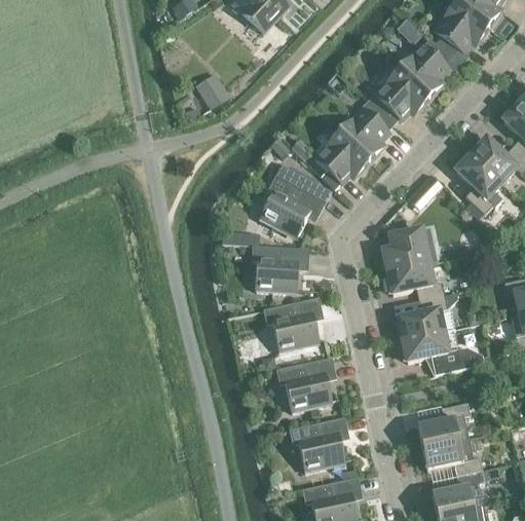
[(181,19),(198,7),(194,0),(185,0),(174,7),(181,19)]
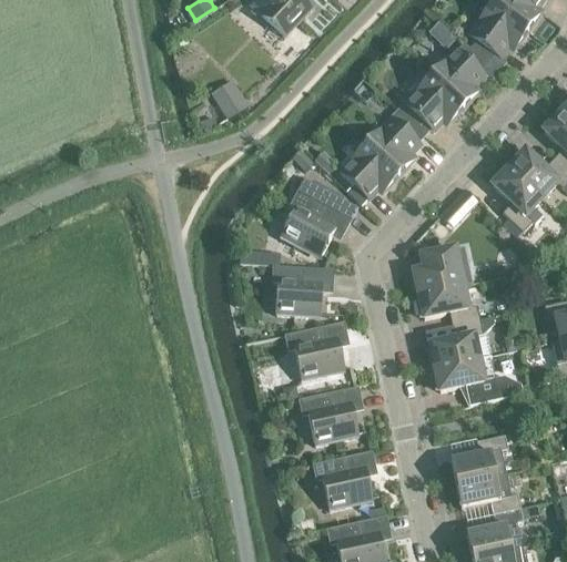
[(256,0),(253,3),(262,12),(284,34),(313,4),(309,0),(256,0)]
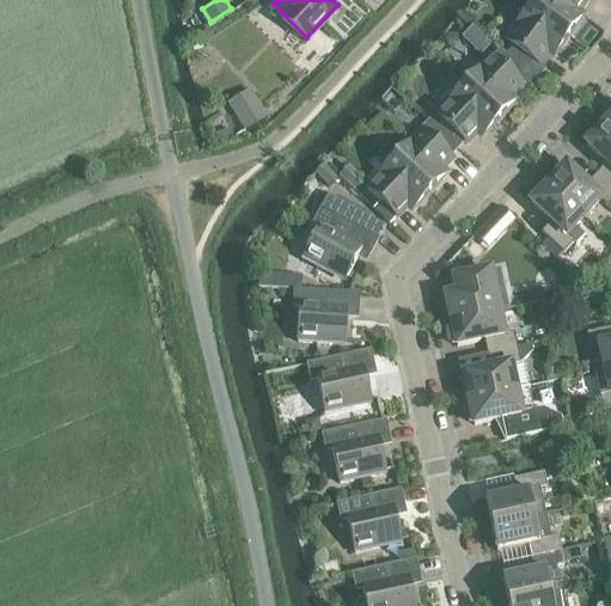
[(578,19),(573,16),(585,0),(533,0),(531,4),(569,31),(578,19)]
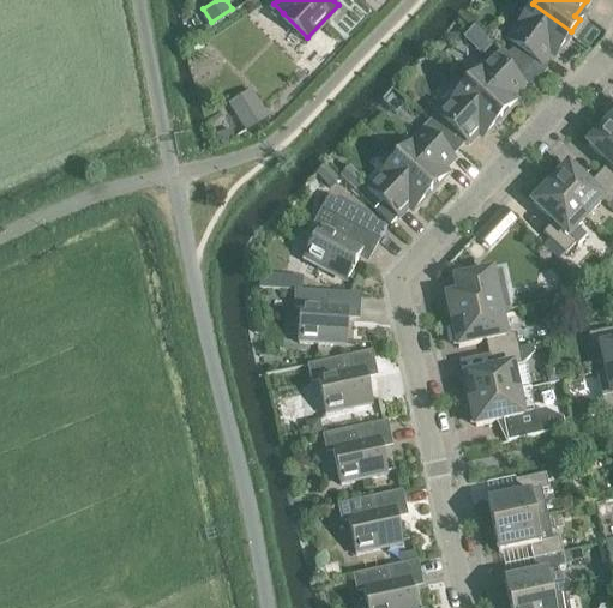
[(502,44),(522,61),(529,52),(542,61),(557,41),(562,43),(571,31),(533,4),(508,36),(502,44)]
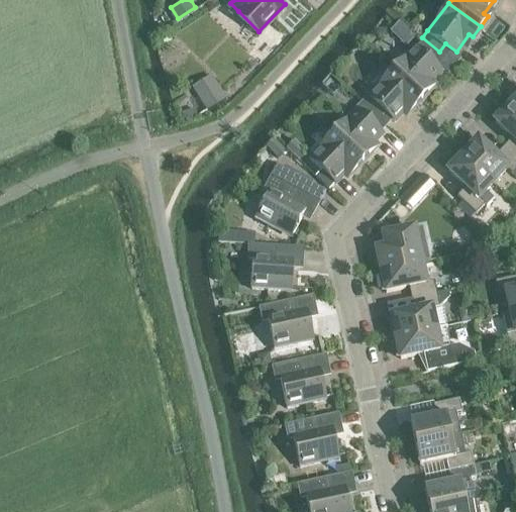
[(391,28),(407,43),(415,35),(399,20),(391,28)]
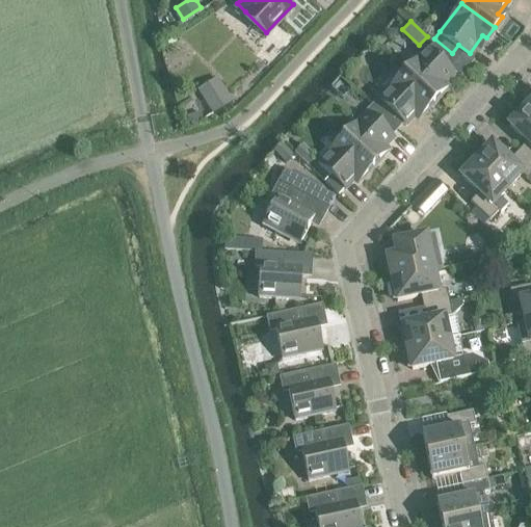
[(452,53),(434,38),(428,45),(404,71),(434,100),(444,89),(440,86),(455,71),(445,61),(452,53)]
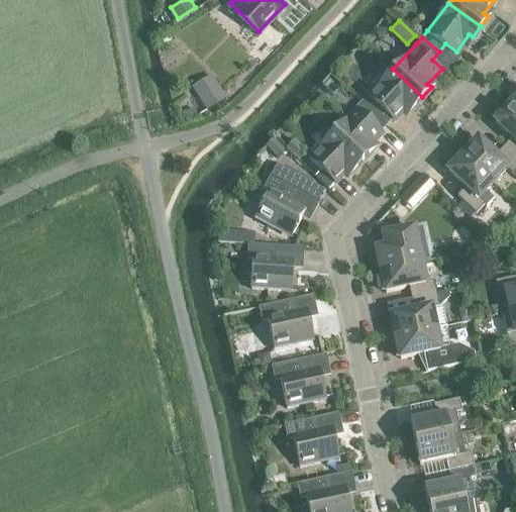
[(395,118),(410,102),(413,106),(422,97),(393,69),(370,94),(395,118)]
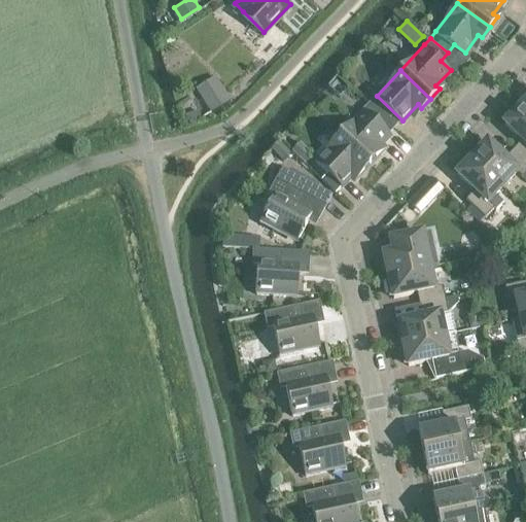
[(197,88),(211,110),(230,98),(215,75),(197,88)]
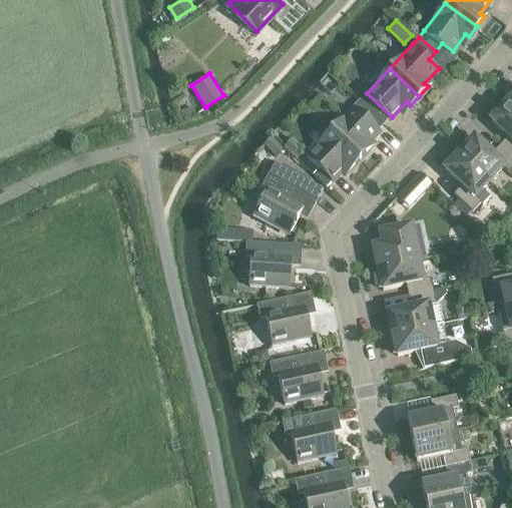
[(366,145),(380,129),(375,124),(381,118),(361,99),(332,130),(361,157),(369,148),(366,145)]
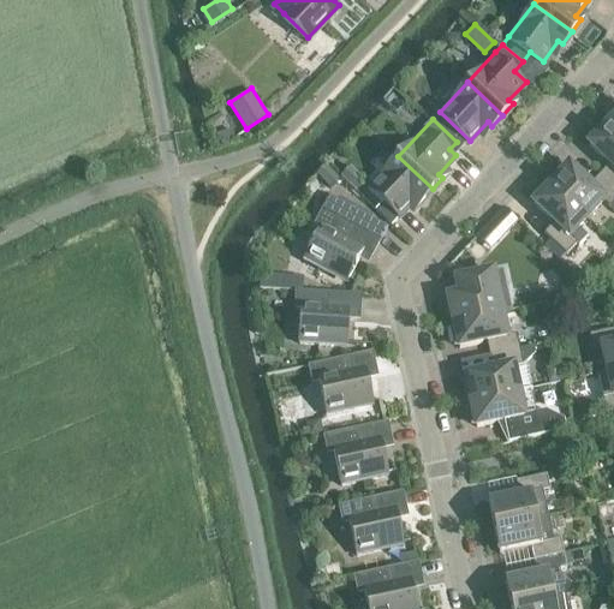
[(590,135),(592,138),(590,141),(610,160),(601,171),(613,183),(613,127),(604,119),(590,135)]
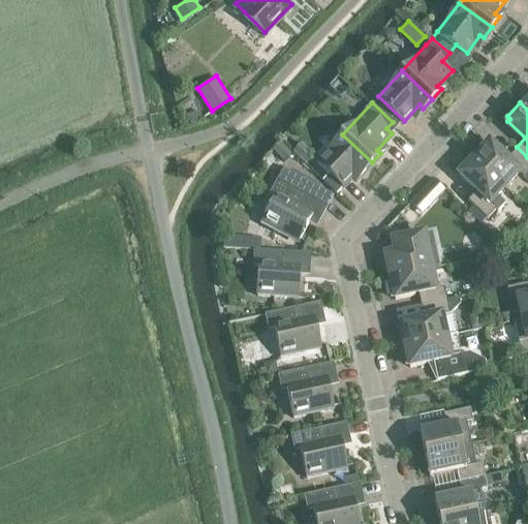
[(188,119),(200,115),(198,108),(185,112),(188,119)]
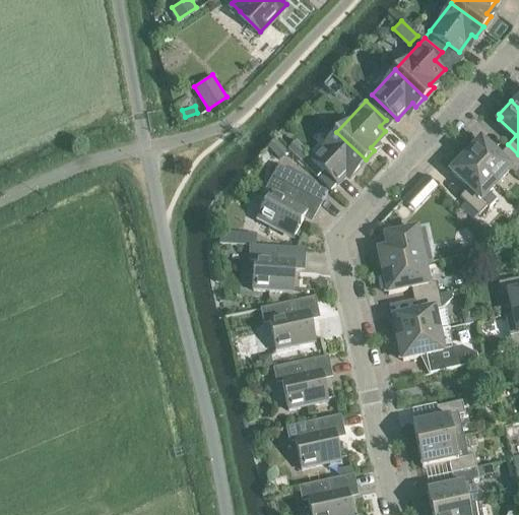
[(312,156),(338,182),(352,166),(357,169),(366,159),(336,132),(312,156)]
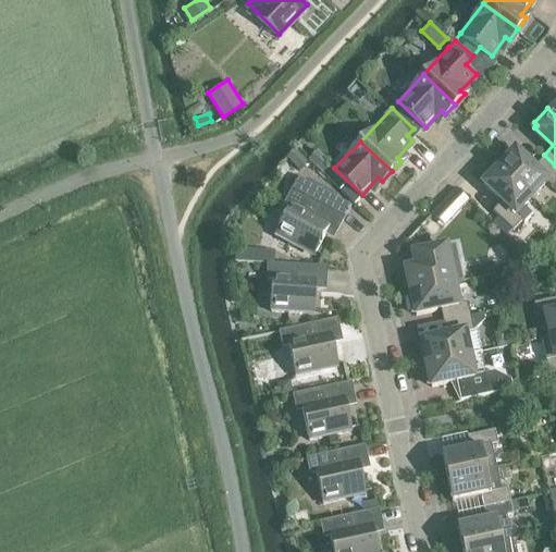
[(286,156),(298,167),(307,158),(295,146),(286,156)]
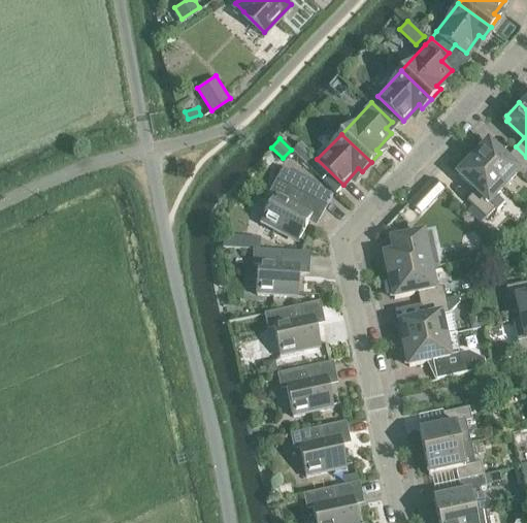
[(487,141),(484,139),(471,153),(503,184),(518,168),(526,176),(526,157),(516,146),(506,156),(489,139),(487,141)]
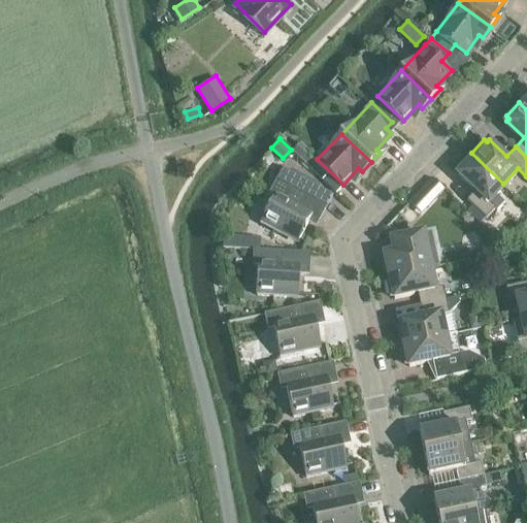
[(295,150),(308,161),(316,153),(302,140),(295,150)]
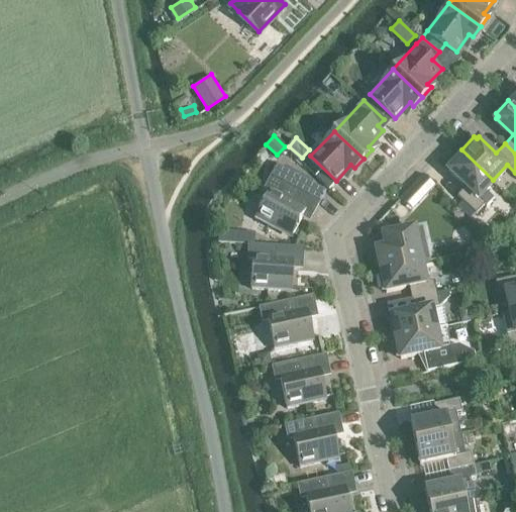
[(477,210),(486,201),(479,194),(493,180),(461,149),(448,163),(451,165),(449,168),(466,184),(457,193),(477,210)]
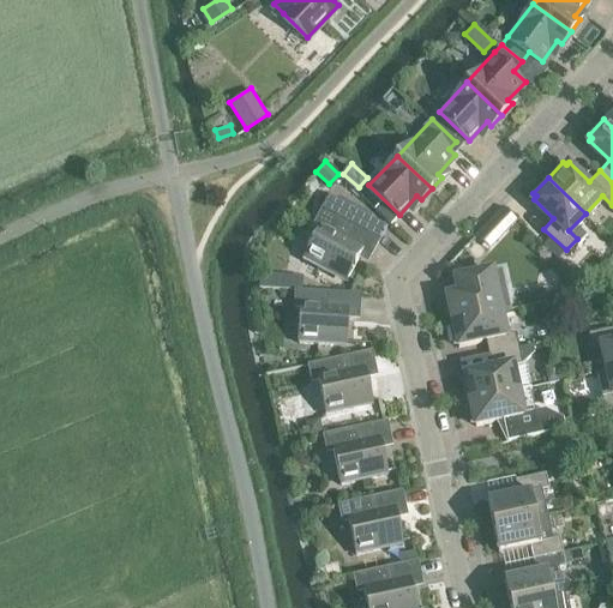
[(371,252),(379,236),(386,223),(329,192),(320,206),(323,208),(316,221),(320,223),(304,256),(328,269),(330,265),(348,275),(362,247),(371,252)]
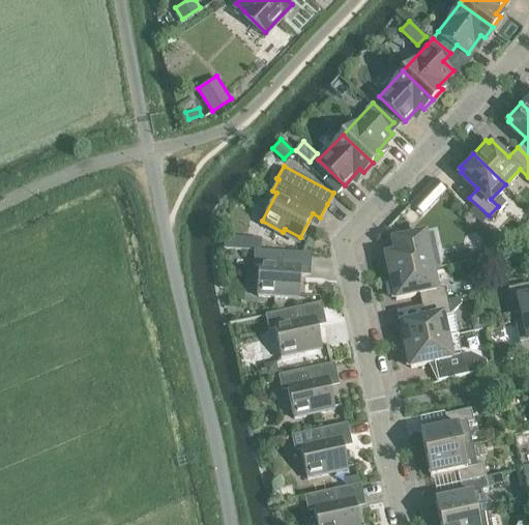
[(435,175),(423,187),(435,199),(446,186),(435,175)]
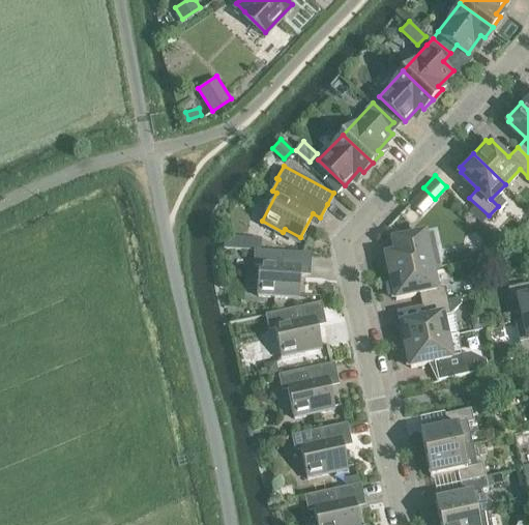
[(482,222),(488,215),(474,202),(469,208),(482,222)]
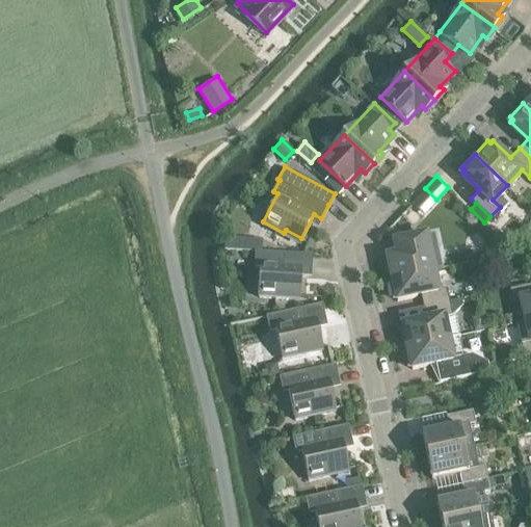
[(412,248),(389,254),(389,257),(386,258),(390,277),(433,267),(443,265),(435,231),(409,236),(412,248)]
